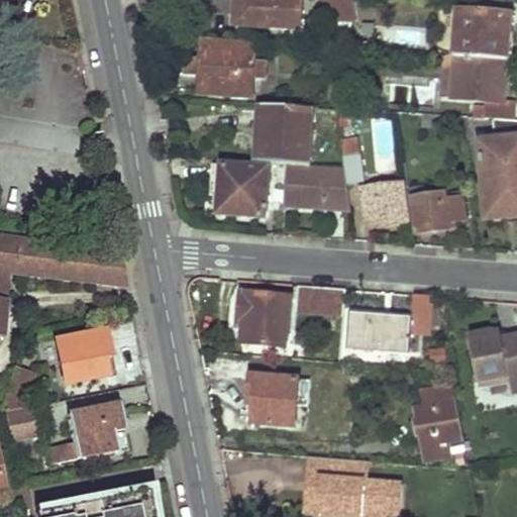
[(10,0),(0,0),(0,3),(0,20),(8,10),(10,0)]
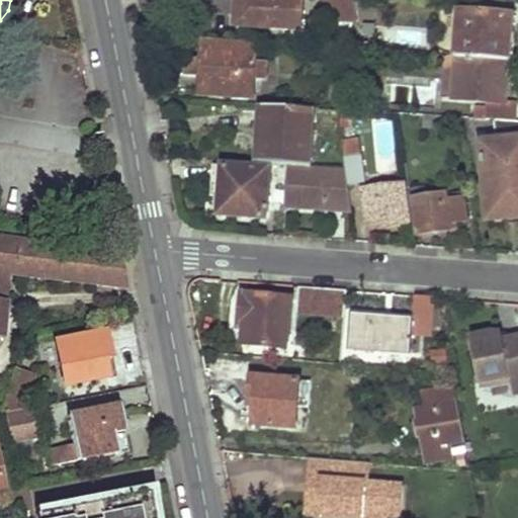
[(237,0),(227,0),(227,27),(280,29),(281,20),(236,17),(237,0)]
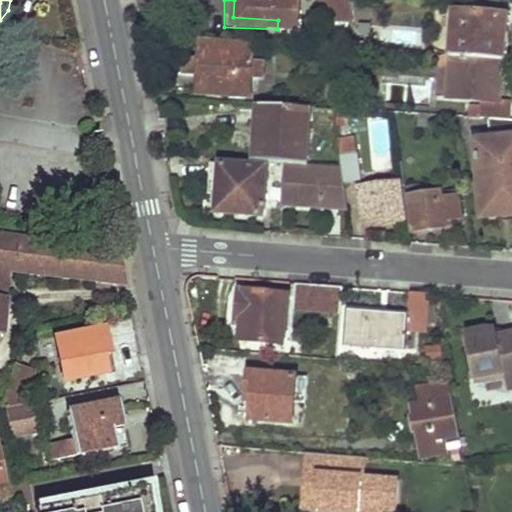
[(234,0),(233,17),(278,20),(277,29),(297,30),(298,0),(234,0)]
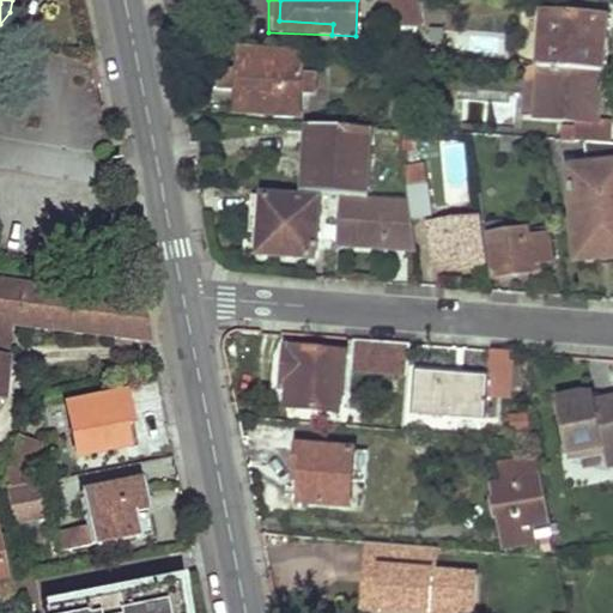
[(386,0),(389,25),(423,25),(419,0),(386,0)]
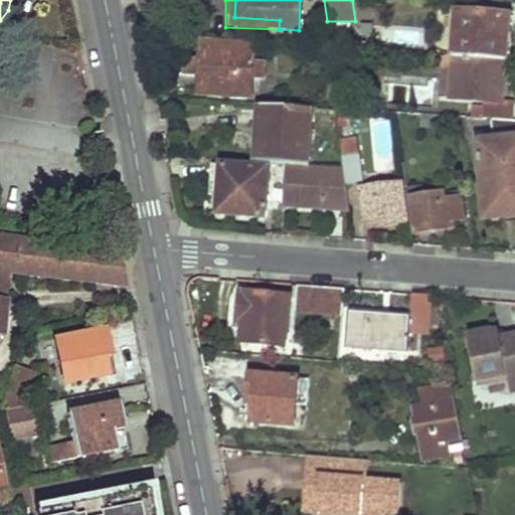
[(457,57),(506,61),(510,15),(457,12),(454,56),(457,57)]
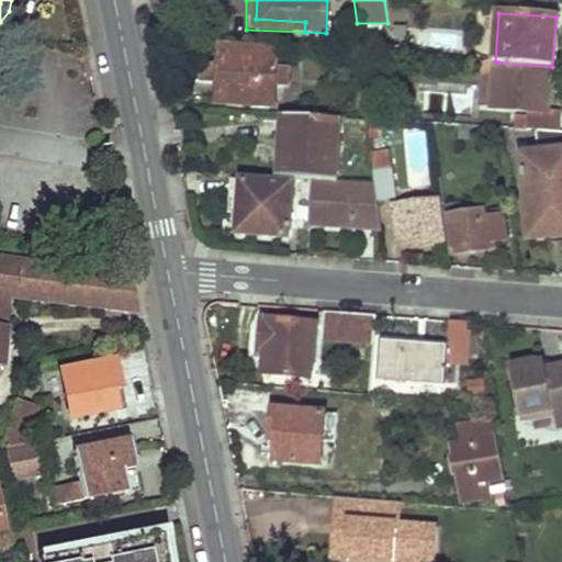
[(203,72),(202,81),(218,82),(217,100),(276,104),(277,85),(288,86),(289,68),(279,68),(279,53),(221,48),(220,65),(203,65),(203,72)]
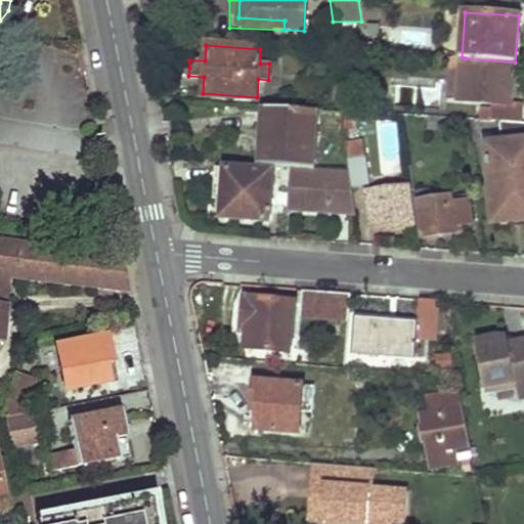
[(462,57),(454,57),(452,100),(462,101),(465,58),(462,57)]
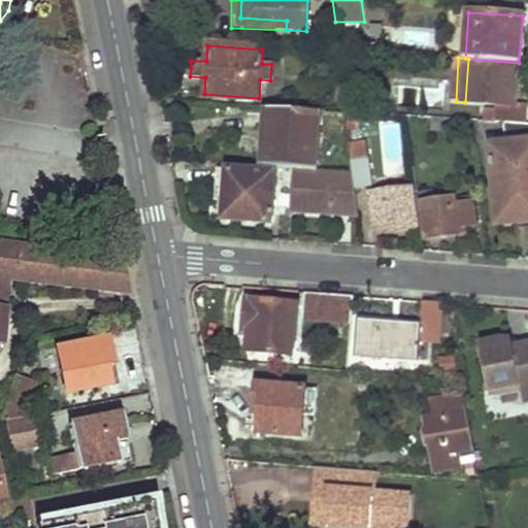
[(468,59),(465,102),(499,104),(500,109),(499,110),(488,109),(488,122),(505,122),(525,124),(526,105),(517,105),(519,63),(468,59)]
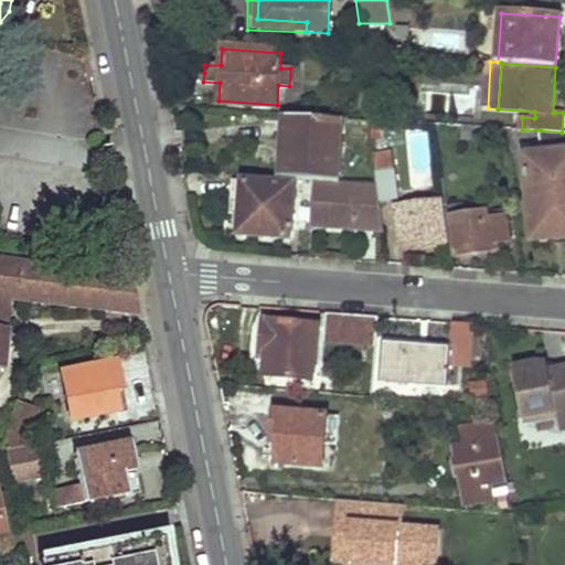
[(286,150),(284,179),(318,181),(339,183),(342,118),(288,115),(286,150)]
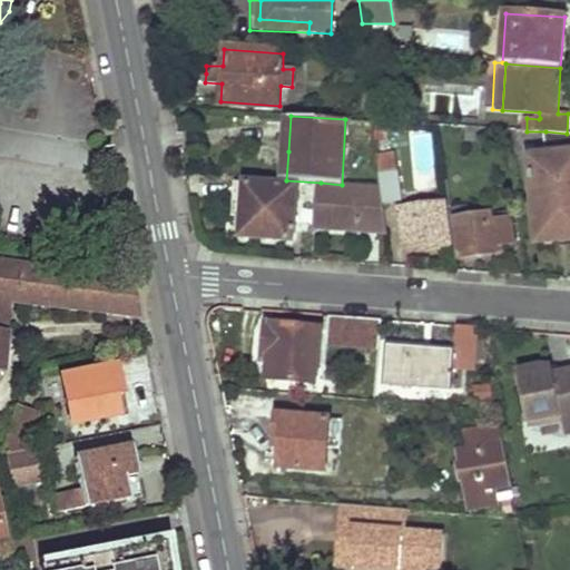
[(468,140),(482,141),(483,129),(469,127),(468,140)]
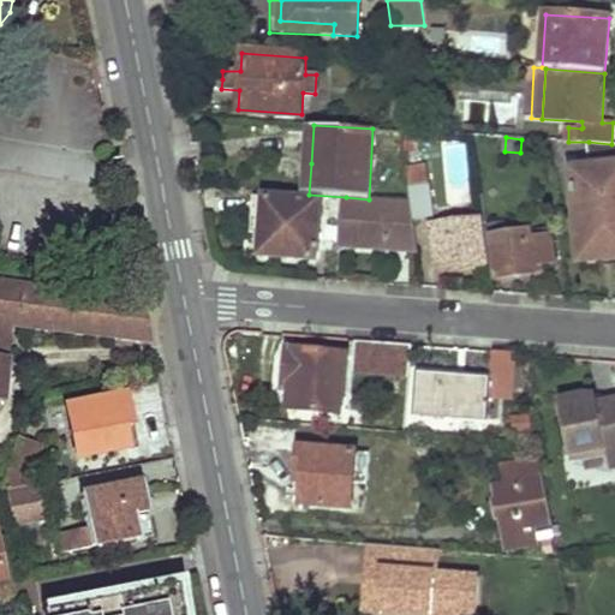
[(471,141),(445,141),(445,208),(470,208),(471,141)]
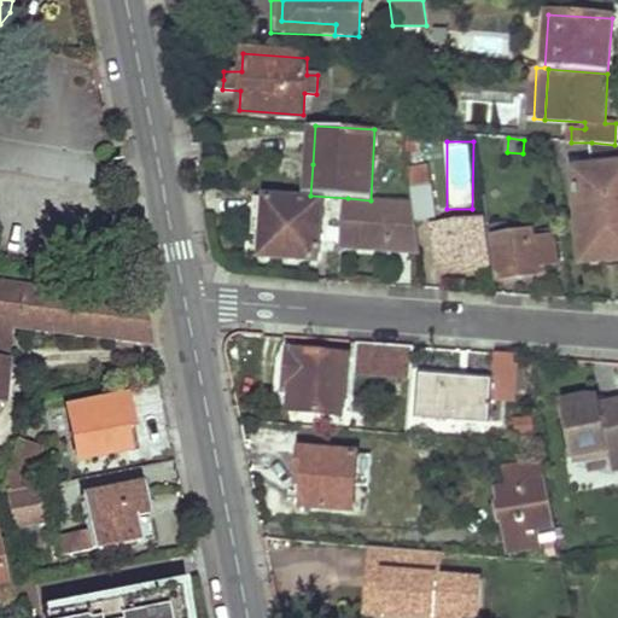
[(573,169),(584,262),(613,260),(613,249),(617,248),(617,144),(614,145),(592,143),(594,167),(573,169)]
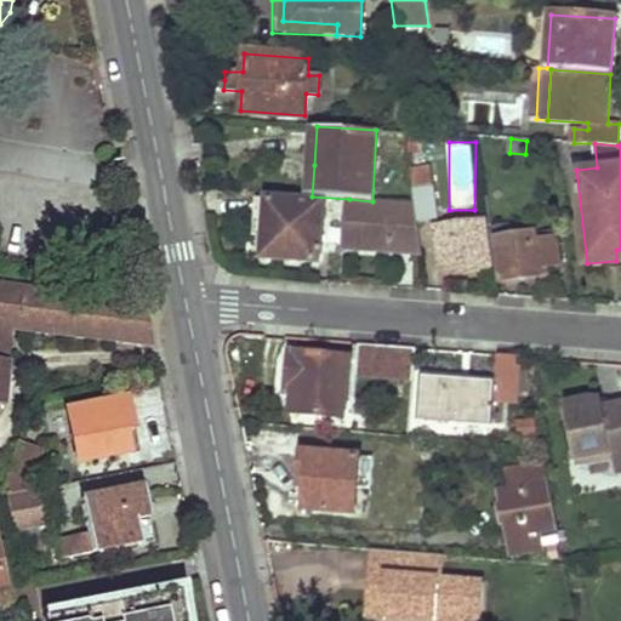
[(417,220),(438,217),(432,166),(410,170),(415,203),(417,220)]
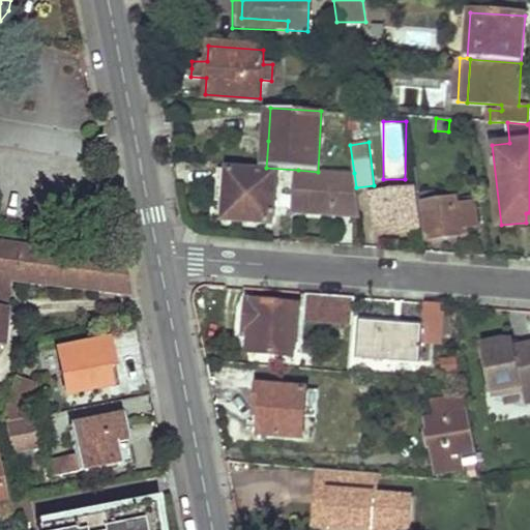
[(226,218),(273,223),(277,173),(221,168),(218,189),(217,200),(228,201),(226,218)]
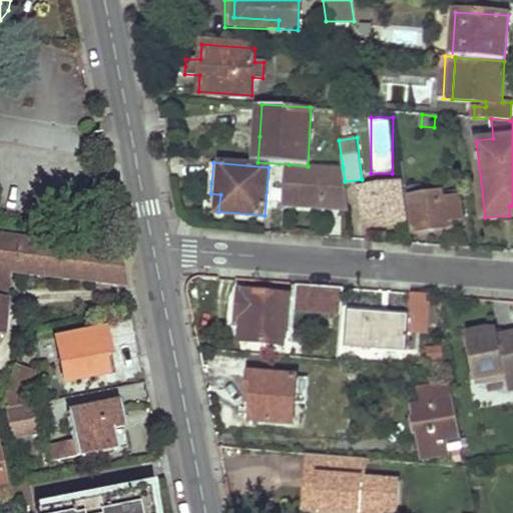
[(289,164),(286,204),(348,208),(345,181),(343,167),(308,166),(289,164)]
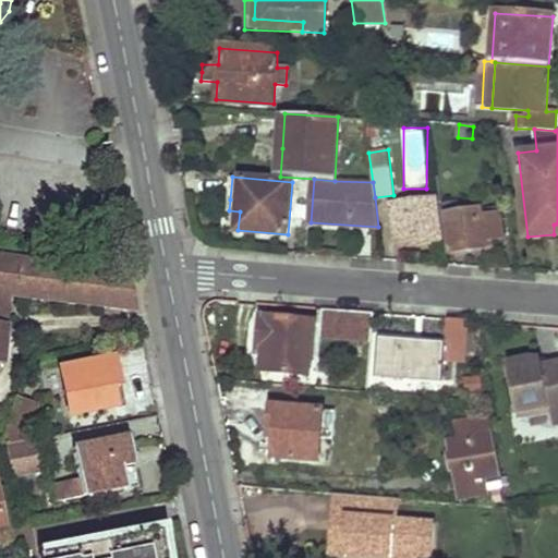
[(392,204),(397,240),(413,238),(414,243),(441,239),(436,197),(392,204)]
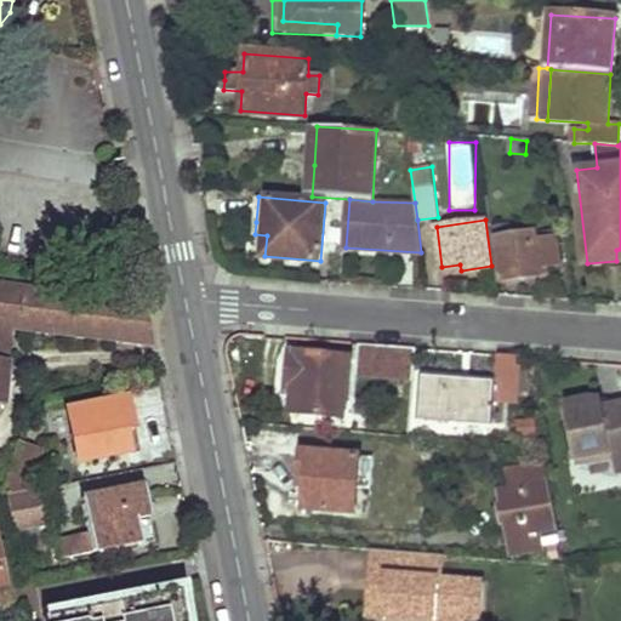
[(497,239),(502,281),(545,275),(543,266),(560,263),(557,239),(537,241),(535,234),(497,239)]
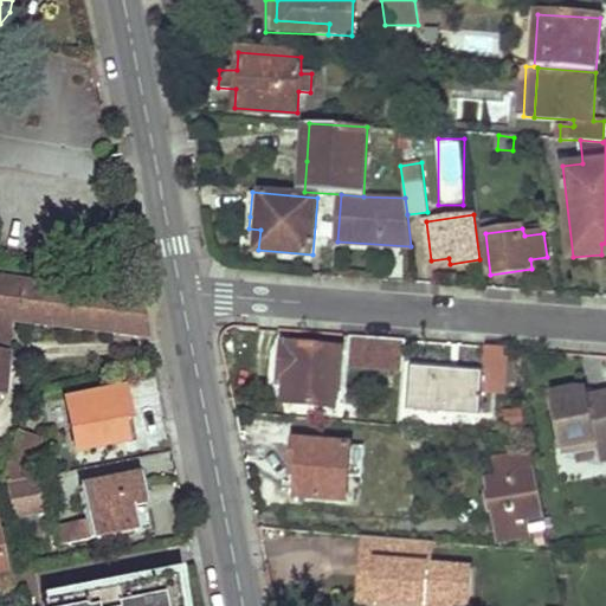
[(0,394),(6,397),(10,321),(149,336),(147,326),(140,295),(92,289),(92,295),(0,282),(0,394)]
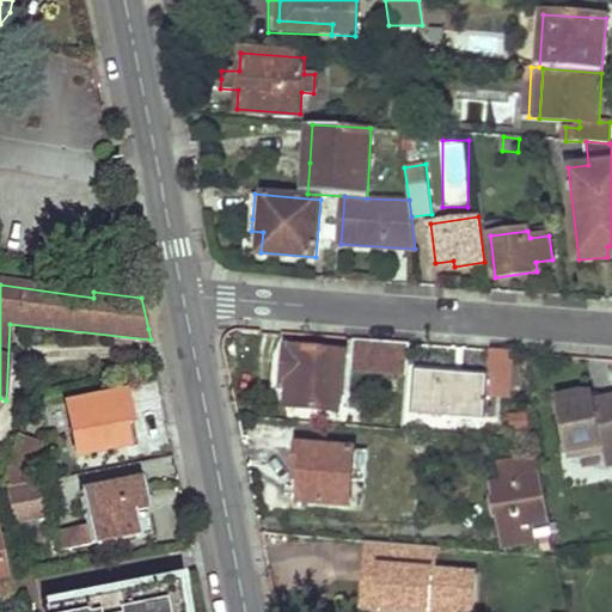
[(353,372),(408,375),(410,344),(356,340),(353,372)]
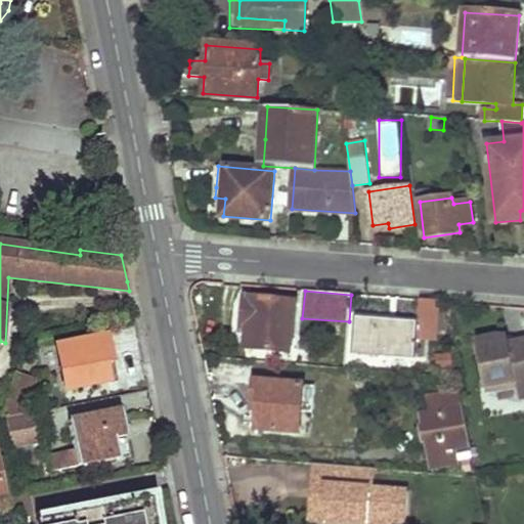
[(247,348),(291,352),(296,302),(247,298),(244,326),(249,329),(247,348)]
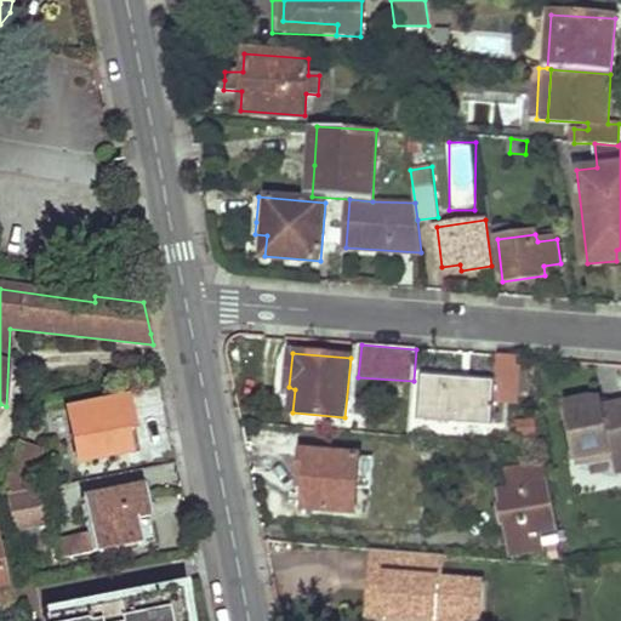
[(523,358),(499,355),(496,382),(496,388),(520,389),(523,358)]
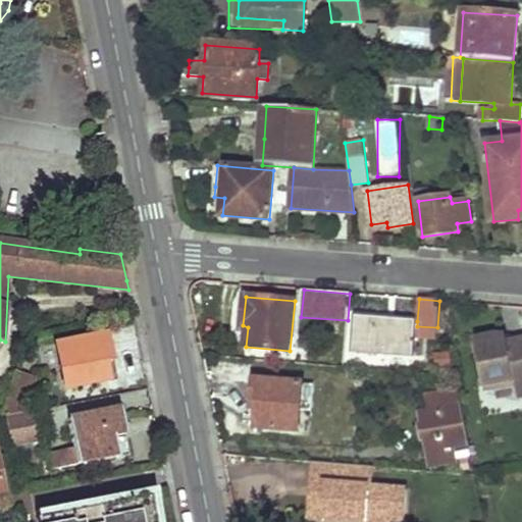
[(352,350),(415,355),(416,336),(417,326),(417,321),(374,318),(374,315),(354,314),(352,350)]
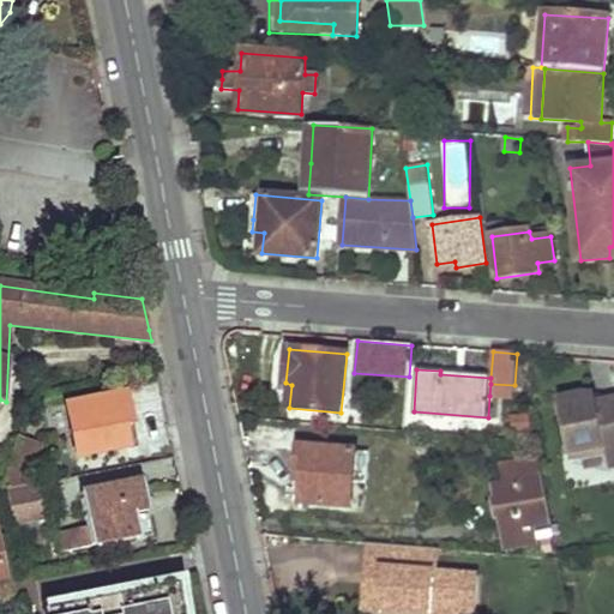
[(515,385),(491,384),(489,396),(513,398),(515,385)]
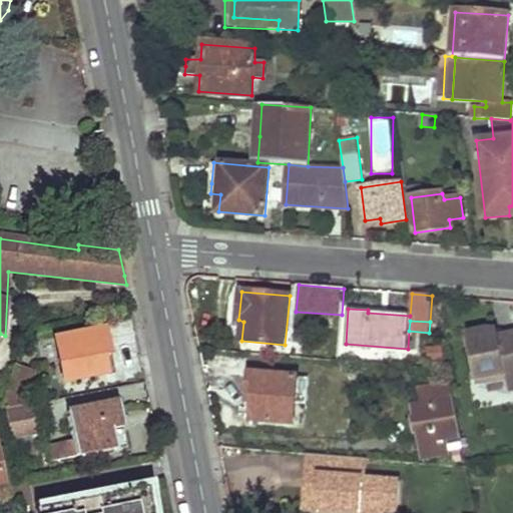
[(55,339),(65,384),(109,375),(105,357),(111,355),(105,328),(55,339)]
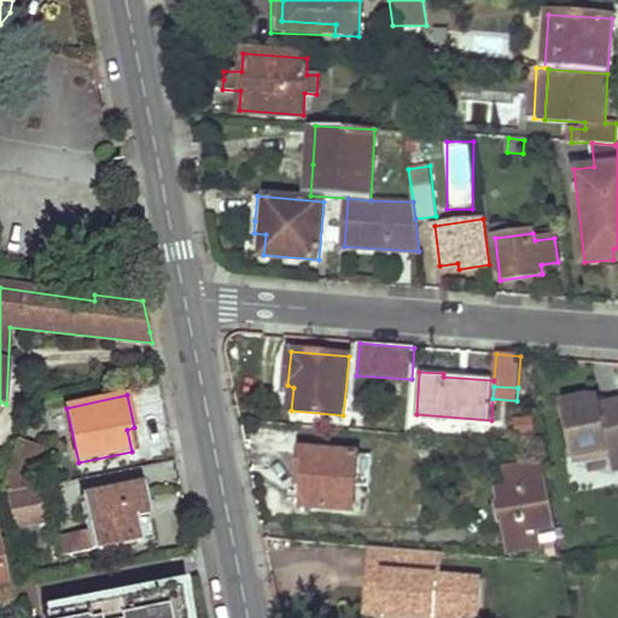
[(613,471),(617,470),(617,401),(607,404),(607,398),(586,397),(561,402),(572,456),(608,448),(610,455),(613,471)]
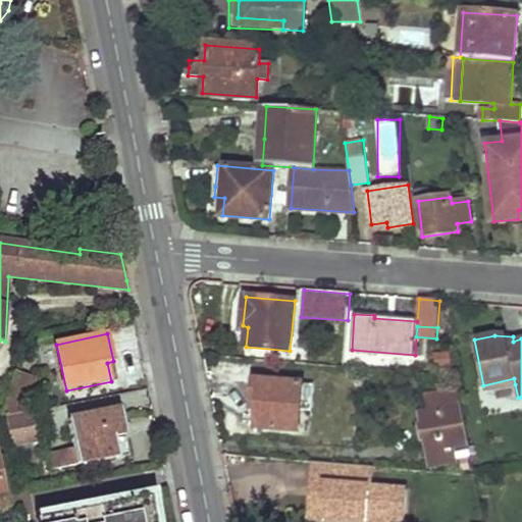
[(444,357),(432,368),(433,373),(456,374),(452,357),(444,357)]
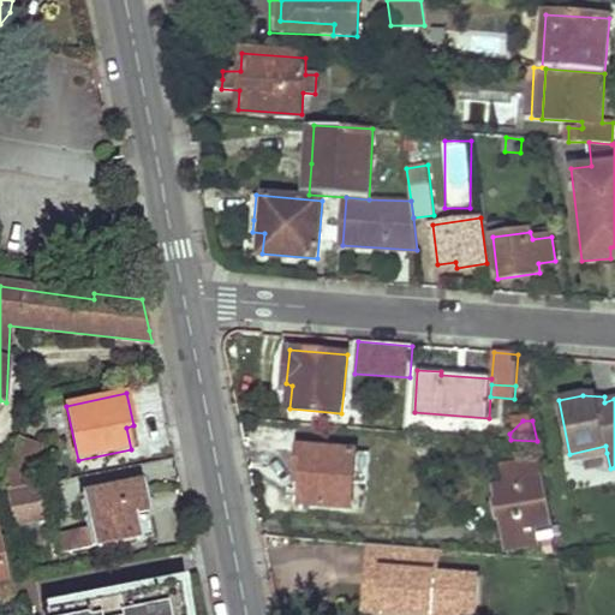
[(133,425),(126,428),(131,449),(138,447),(133,425)]
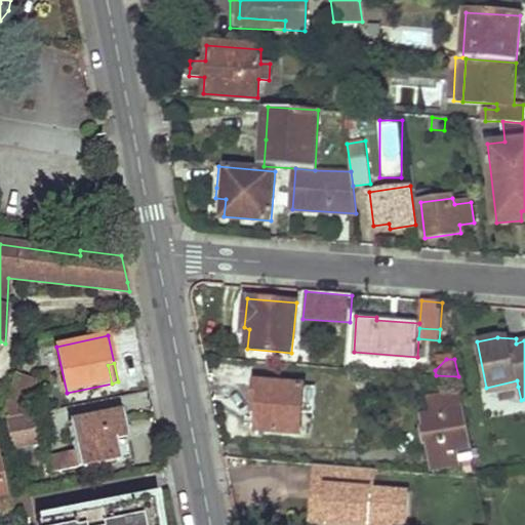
[(3,410),(5,421),(25,417),(35,382),(14,376),(3,410)]
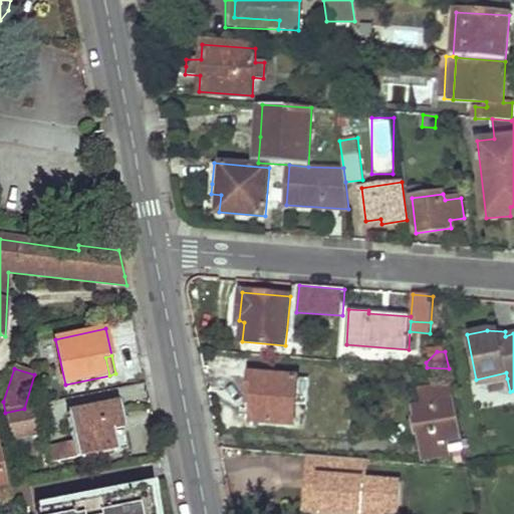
[(506,372),(476,379),(477,384),(507,378),(506,372)]
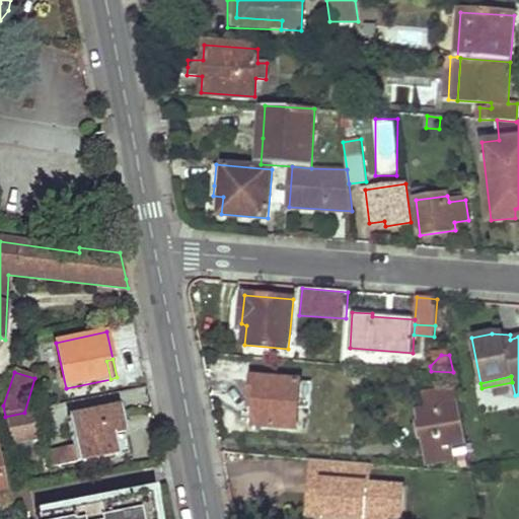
[(255,426),(297,429),(298,409),(301,383),(253,379),(251,406),(251,408),(257,408),(255,426)]
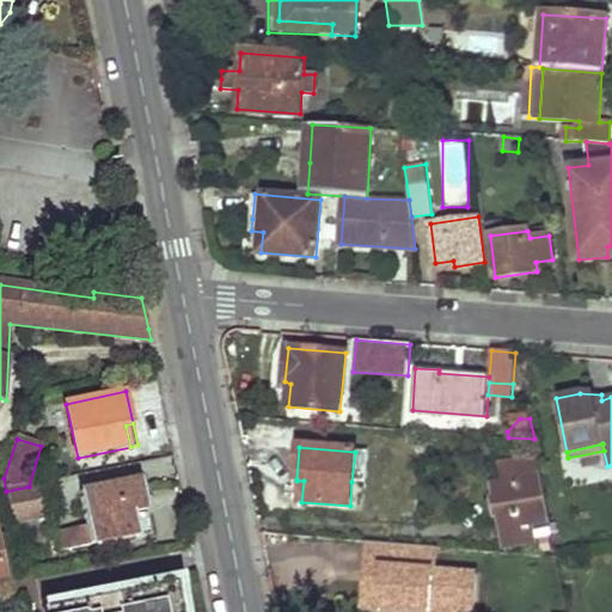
[(368,453),(355,452),(352,482),(366,482),(368,453)]
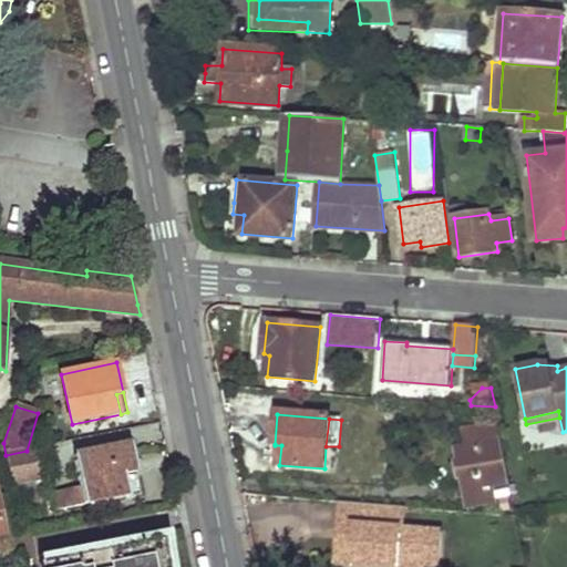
[(498,423),(481,426),(484,443),(502,440),(498,423)]
